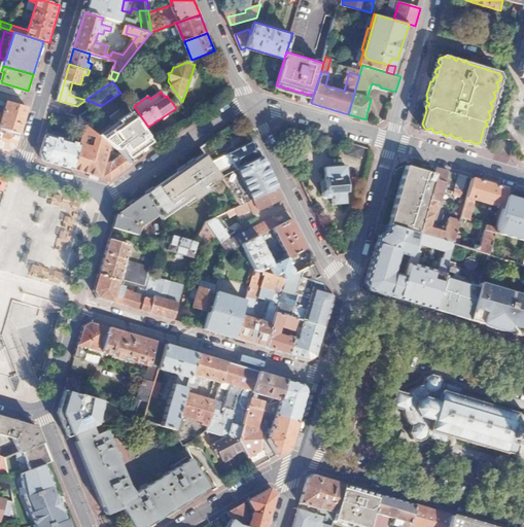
[(23,134),(28,115),(30,107),(1,99),(0,103),(7,106),(2,123),(0,121),(0,146),(11,150),(19,146),(23,134)]
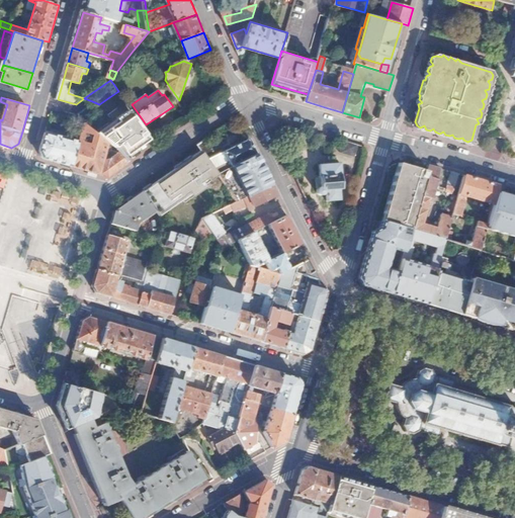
[(89,111),(96,106),(99,104),(92,101),(91,104),(88,108),(86,110),(84,113),(89,111)]
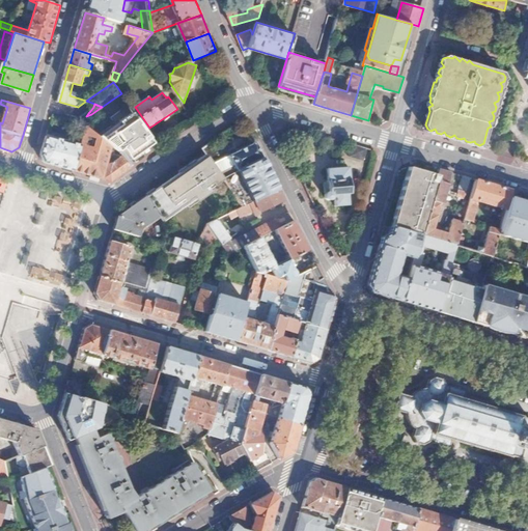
[(156,143),(133,110),(120,119),(122,122),(104,138),(114,146),(120,151),(124,148),(129,154),(133,160),(156,143)]
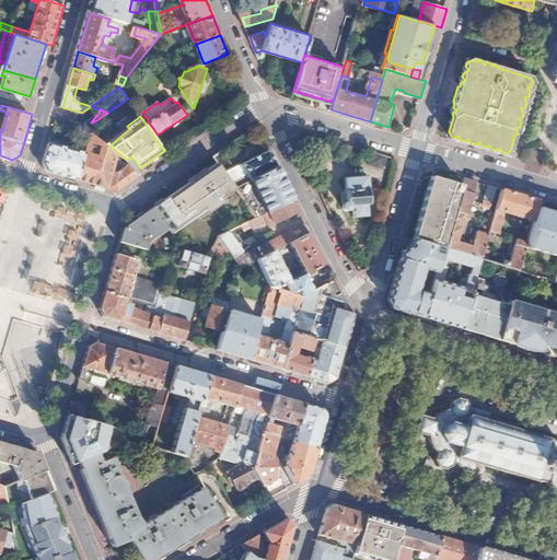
[(117,165),(120,154),(109,146),(92,132),(85,152),(51,142),(47,158),(45,164),(49,171),(109,188),(117,165)]
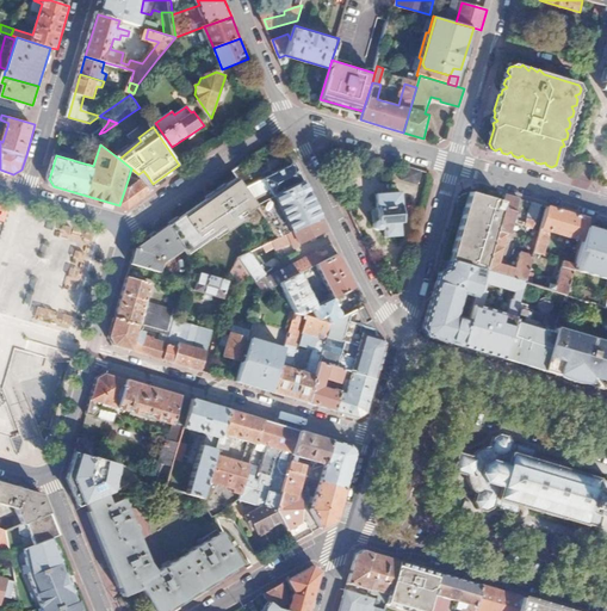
[(350,159),(335,150),(330,158),(345,166),(350,159)]
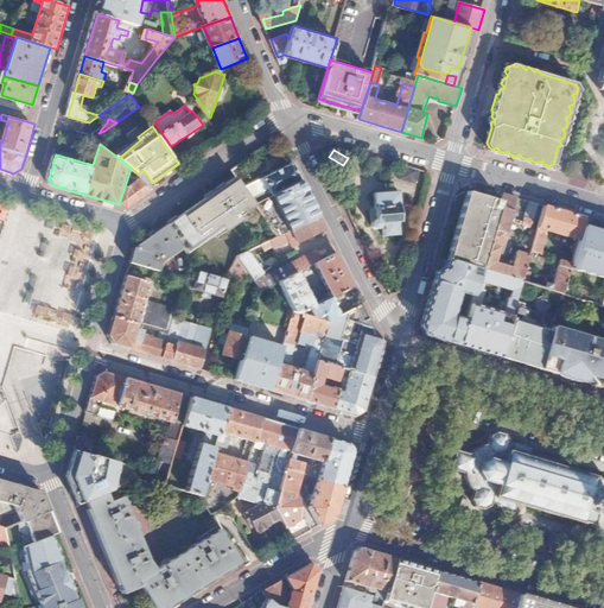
[(256,203),(303,179),(294,163),(265,178),(264,176),(254,179),(243,163),(234,170),(237,176),(256,203)]
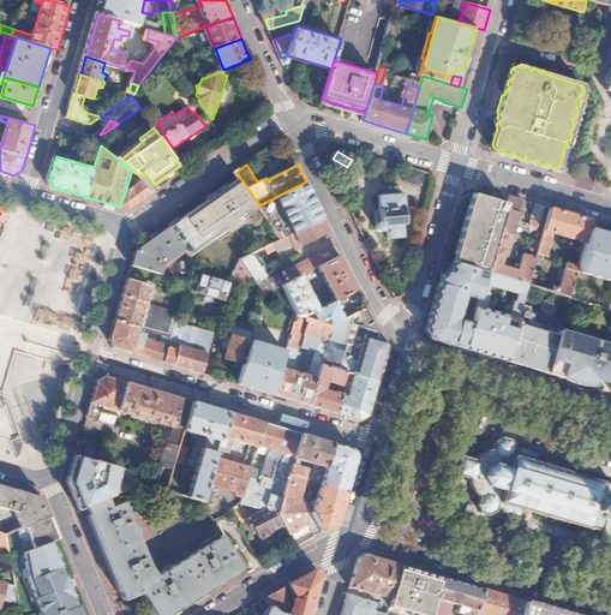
[(148,197),(157,190),(154,185),(149,178),(139,184),(129,181),(120,207),(131,210),(148,197)]
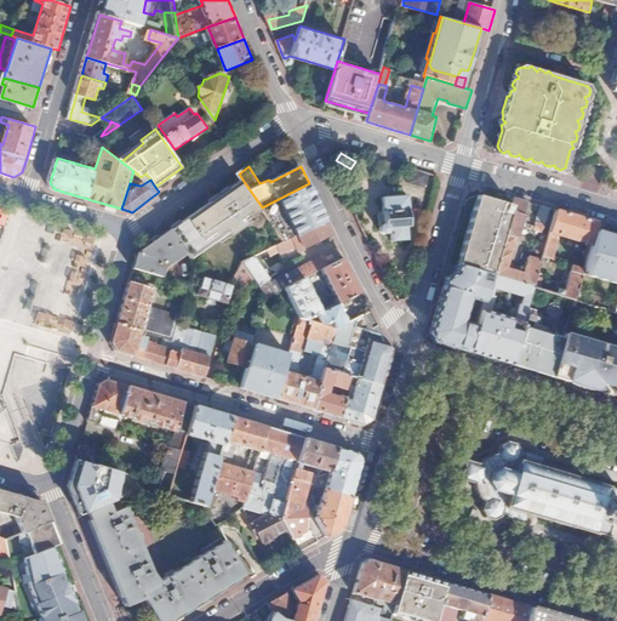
[(247,221),(263,209),(262,208),(243,180),(224,192),(222,194),(227,201),(216,210),(232,232),(233,234),(250,223),(247,221)]
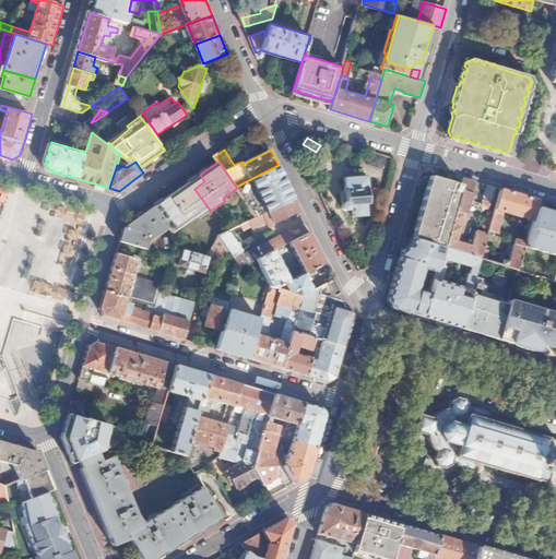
[(295,200),(281,169),(279,165),(236,187),(237,188),(246,200),(258,217),(295,200)]
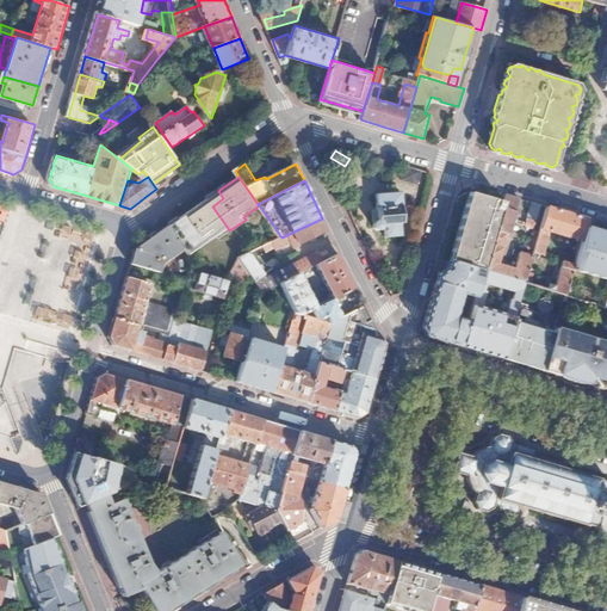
[(228,228),(212,207),(223,198),(218,191),(200,203),(169,226),(185,248),(189,253),(228,228)]
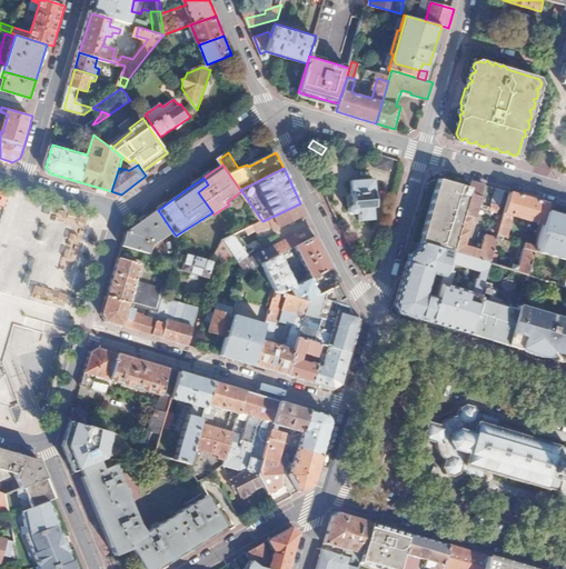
[(453,252),(472,188),(464,186),(439,178),(420,243),(453,252)]
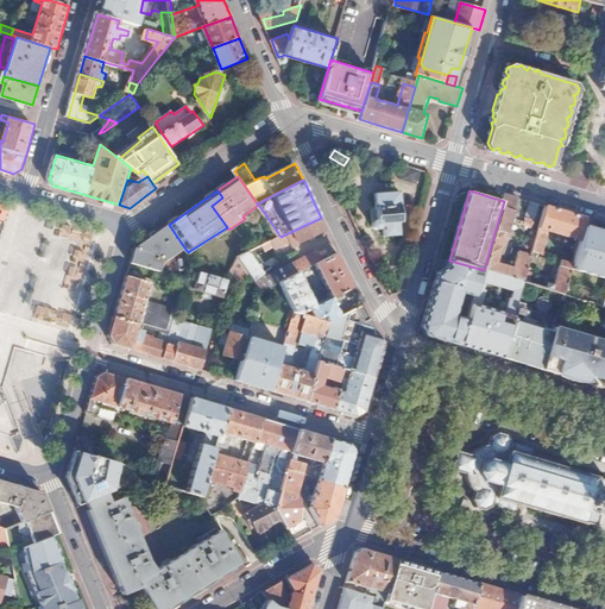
[(404,223),(402,192),(376,194),(378,220),(377,220),(375,221),(373,223),(373,224),(373,226),(373,228),(376,228),(377,230),(378,230),(380,230),(382,228),(382,227),(383,226),(384,226),(385,237),(401,236),(401,223),(404,223)]
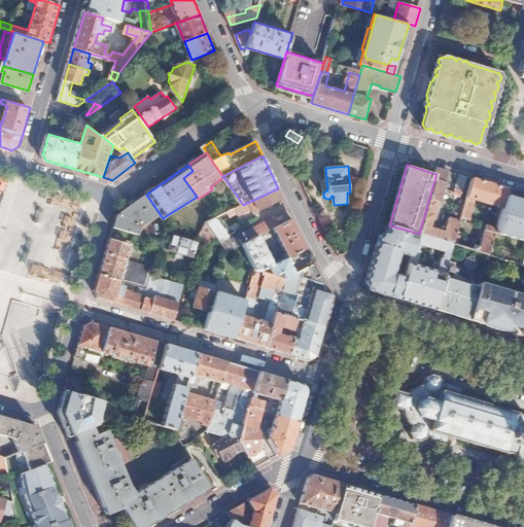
[(445,191),(451,172),(439,168),(437,174),(419,234),(455,244),(457,235),(462,218),(466,205),(461,203),(457,214),(458,215),(457,219),(451,218),(447,232),(432,227),(444,191),(445,191)]
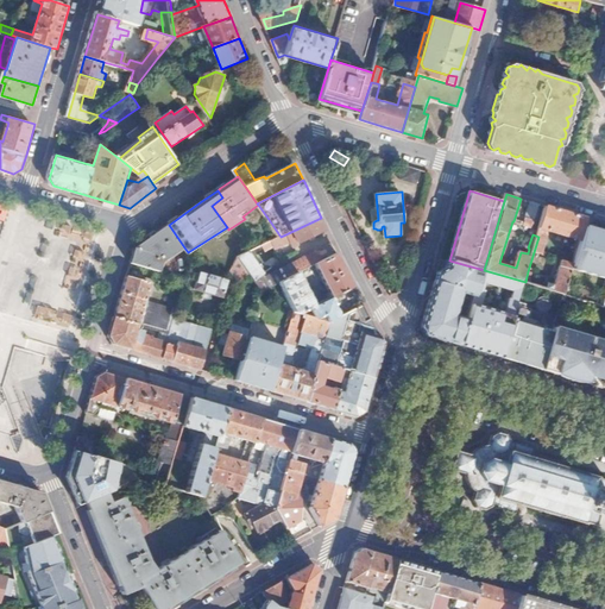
[(534,228),(542,205),(533,202),(525,226),(534,228)]
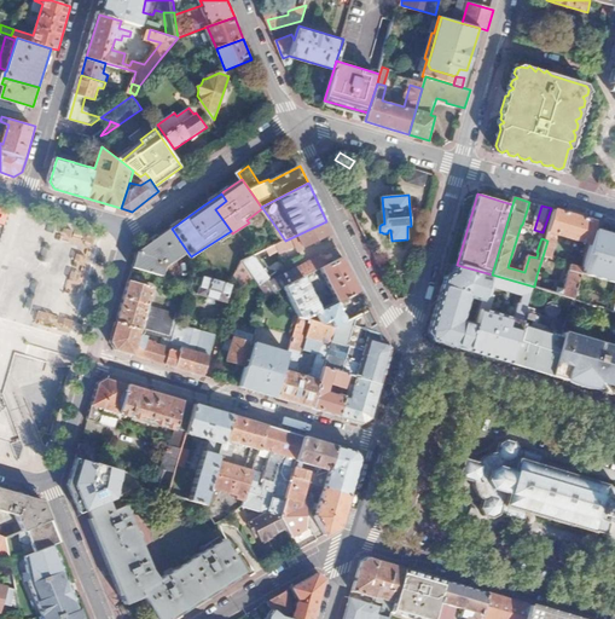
[(0,207),(0,238),(4,241),(11,210),(0,207)]
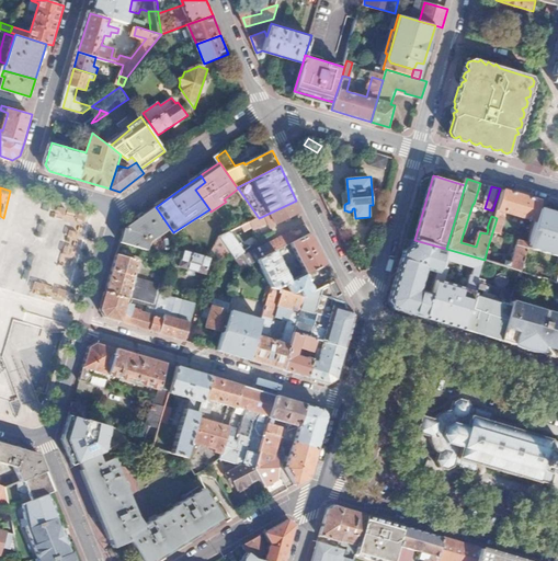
[(539,207),(542,201),(524,195),(511,192),(509,199),(502,197),(497,218),(492,232),(504,236),(505,233),(502,231),(507,217),(505,216),(507,213),(535,221),(539,207)]
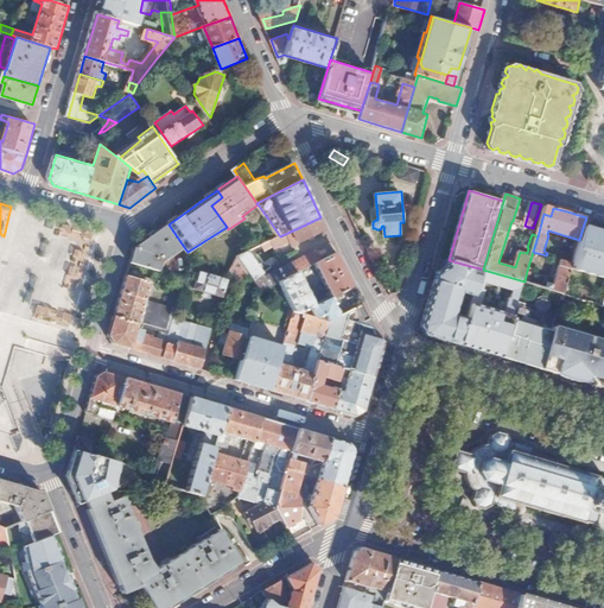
[(300,242),(326,229),(320,217),(280,236),(274,240),(277,245),(278,249),(290,244),(292,247),(300,244),(300,242)]
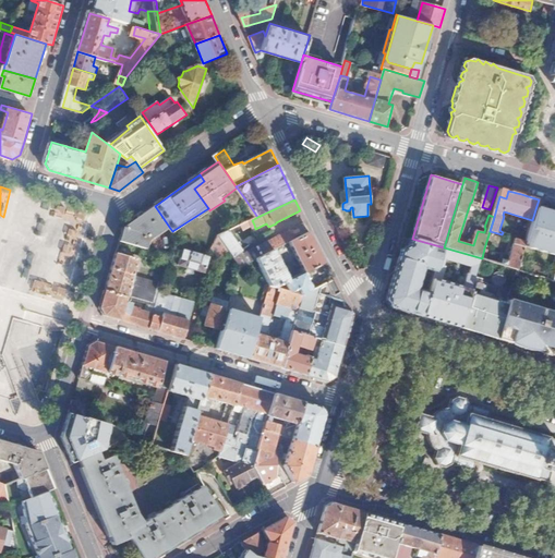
[(169,227),(155,206),(147,210),(161,231),(169,227)]
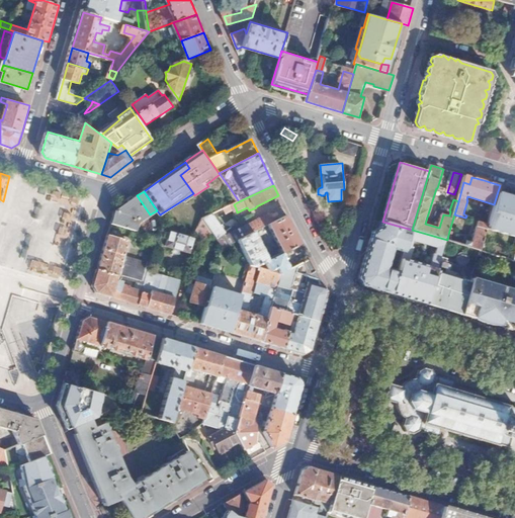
[(514,196),(506,194),(502,193),(498,191),(494,204),(491,216),(506,220),(514,222),(514,196)]
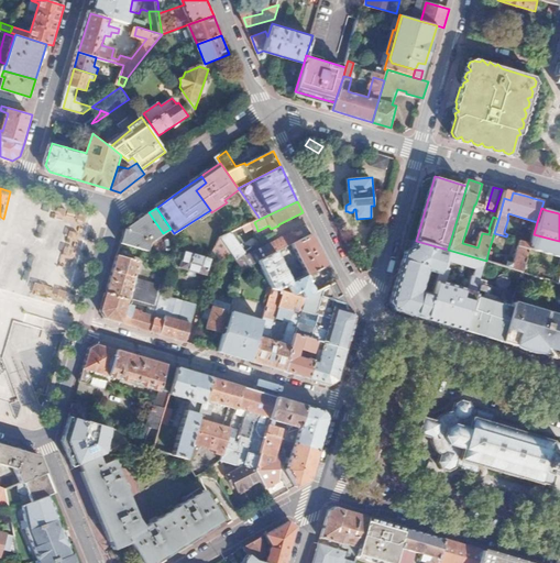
[(163,233),(149,212),(128,228),(127,229),(123,241),(149,250),(151,242),(163,233)]
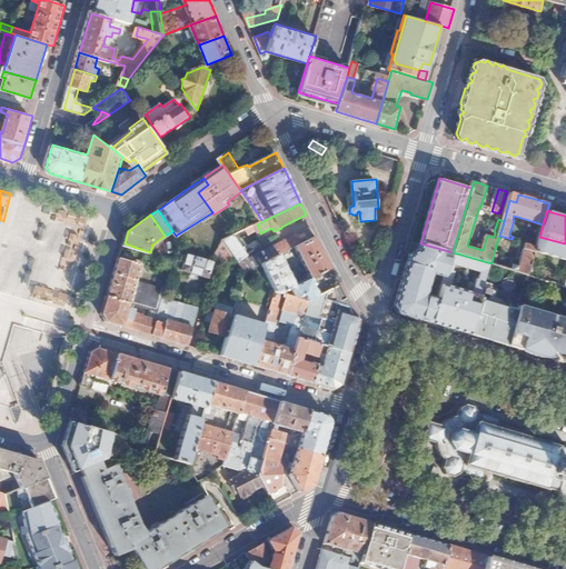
[(73,256),(85,223),(61,216),(50,248),(73,256)]
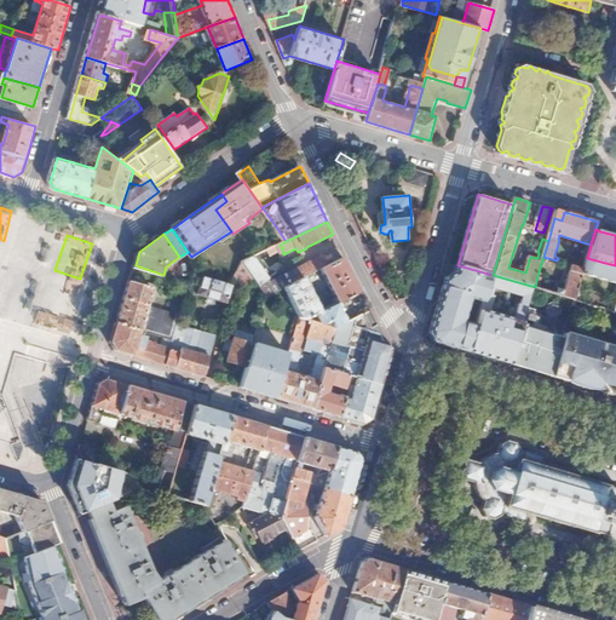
[(282,250),(280,245),(270,250),(272,254),(282,250)]
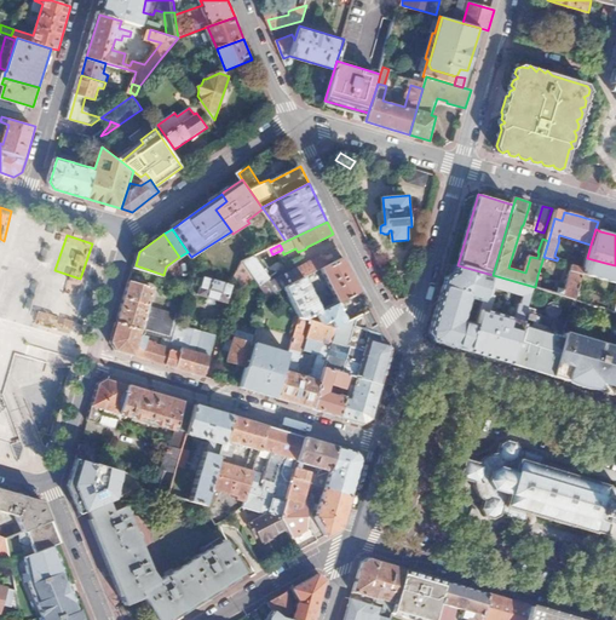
[(17,246),(12,260),(34,268),(39,253),(17,246)]
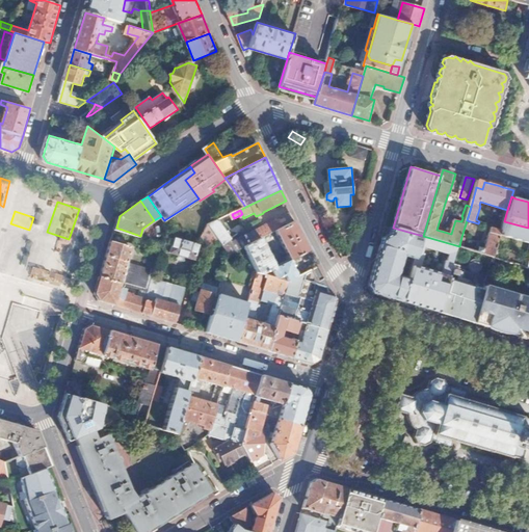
[(276,266),(262,237),(275,231),(291,260),(310,249),(303,237),(292,214),(291,212),(246,236),(235,242),(232,238),(225,243),(228,249),(231,253),(245,245),(258,271),(264,272),(265,272),(273,268),(276,266)]
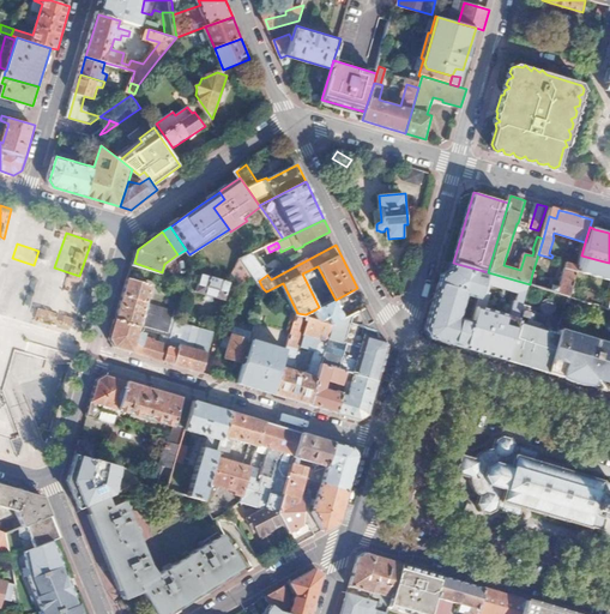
[(267,275),(253,253),(242,259),(252,272),(259,281),(267,275)]
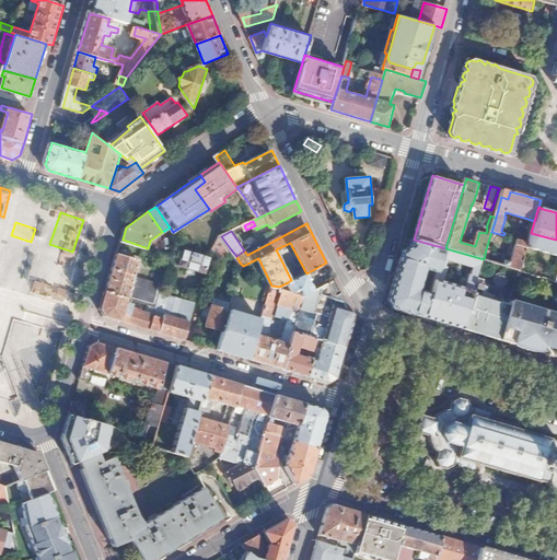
[(523,258),(528,245),(531,234),(523,232),(520,240),(512,263),(508,260),(506,266),(520,270),(523,258)]
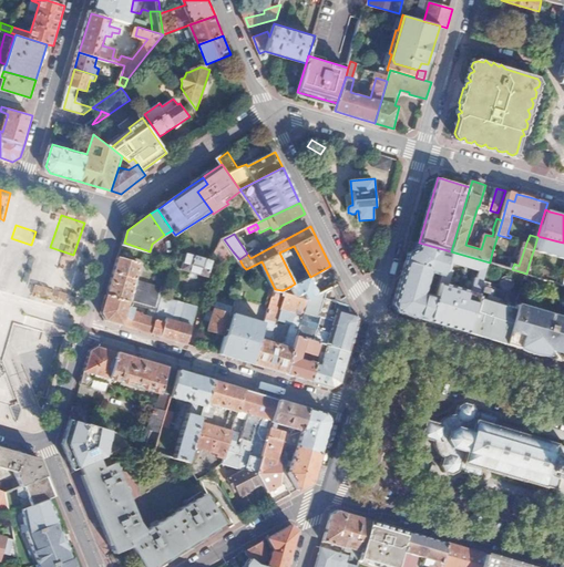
[(550,255),(554,240),(537,236),(537,237),(534,248),(530,261),(541,265),(544,253),(550,255)]
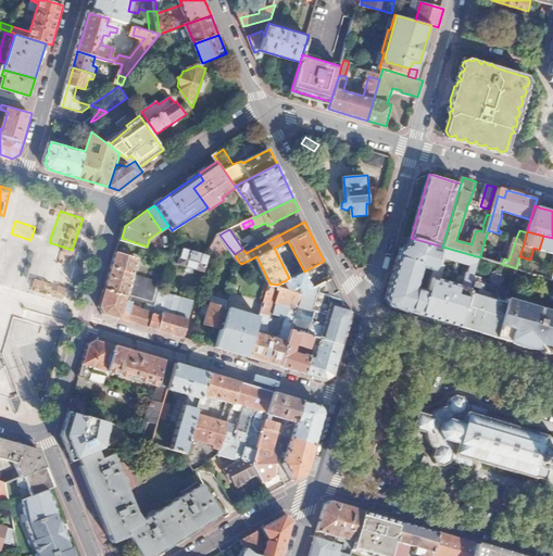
[(225,256),(228,247),(220,235),(211,248),(225,256)]
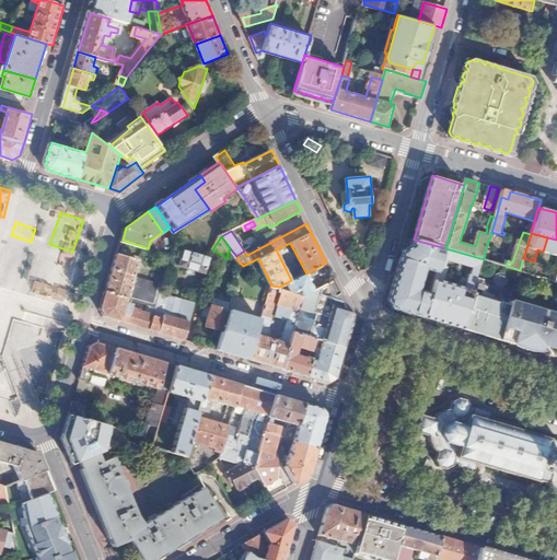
[(438,273),(445,248),(414,240),(412,247),(404,251),(389,302),(393,310),(425,319),(431,299),(421,295),(419,292),(425,270),(438,273)]
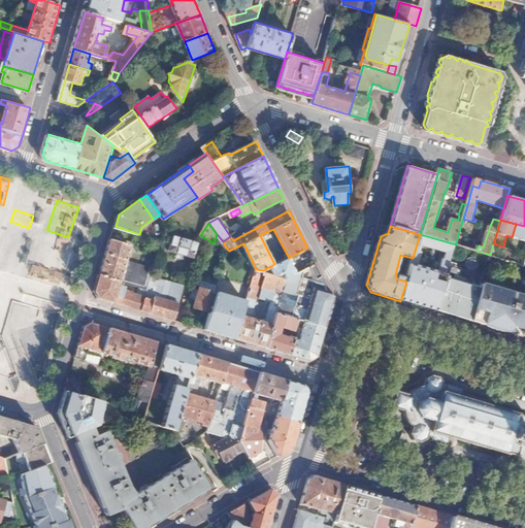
[(193,257),(198,241),(195,241),(173,234),(171,242),(165,241),(164,246),(169,249),(170,250),(193,257)]
